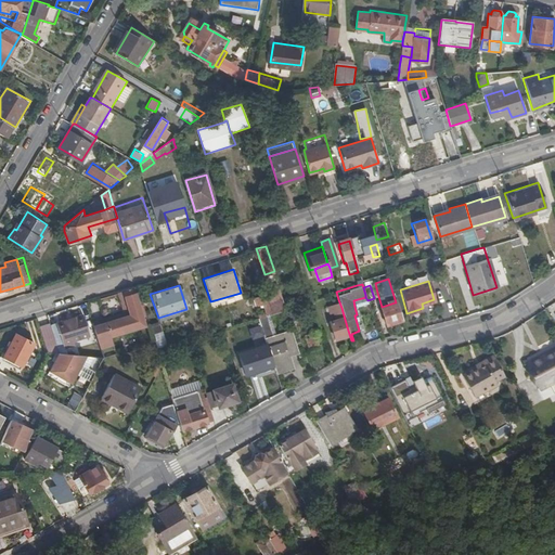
[(94,330),(103,356),(116,355),(112,336),(145,326),(144,324),(149,323),(137,287),(124,292),(130,314),(105,322),(107,326),(94,330)]
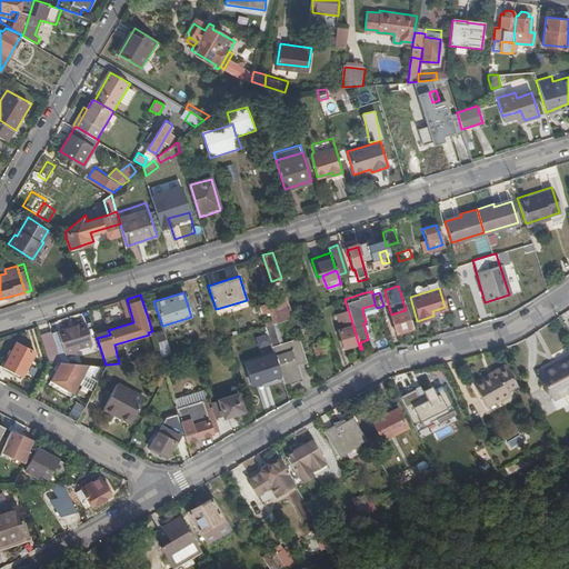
[(273,322),(293,317),(287,296),(281,297),(281,299),(260,305),(260,307),(262,313),(271,311),(273,319),(266,321),(267,325),(273,322)]
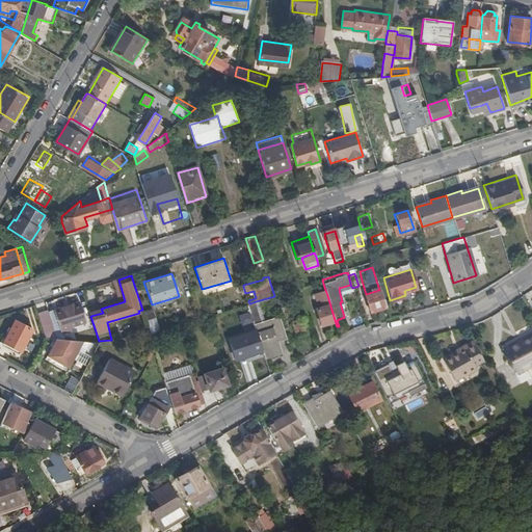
[(118,299),(88,309),(90,316),(103,313),(101,309),(125,301),(118,280),(113,281),(118,299)]
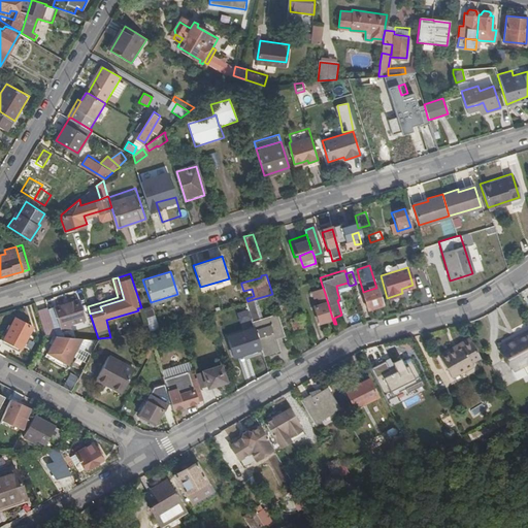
[(348,283),(336,286),(337,292),(350,288),(350,286),(348,283)]
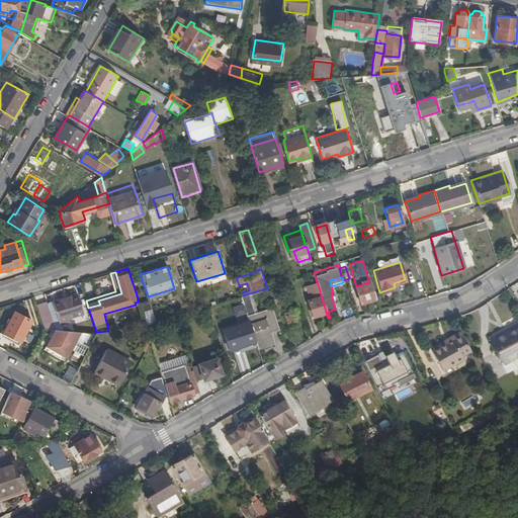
[(319,287),(316,279),(307,282),(310,290),(319,287)]
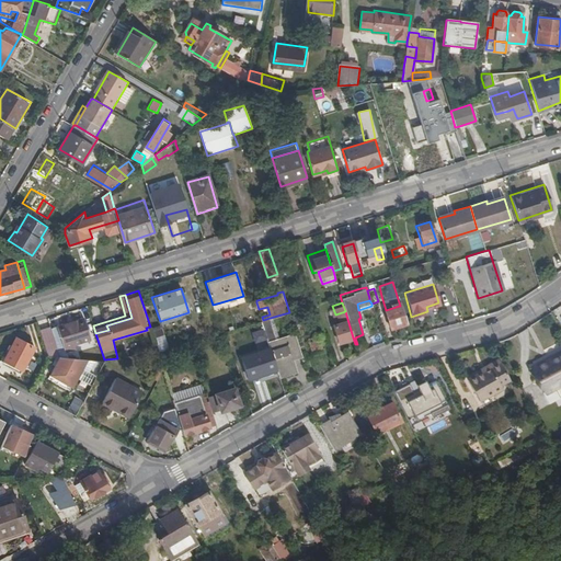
[(404,324),(399,306),(386,310),(385,310),(390,328),(404,324)]
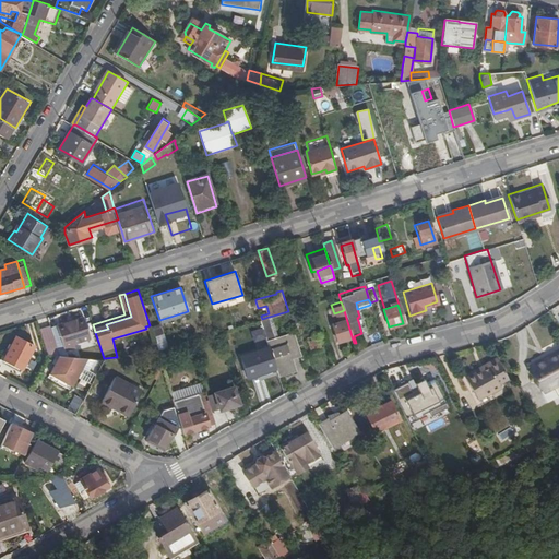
[(300,320),(297,309),(292,310),(295,322),(300,320)]
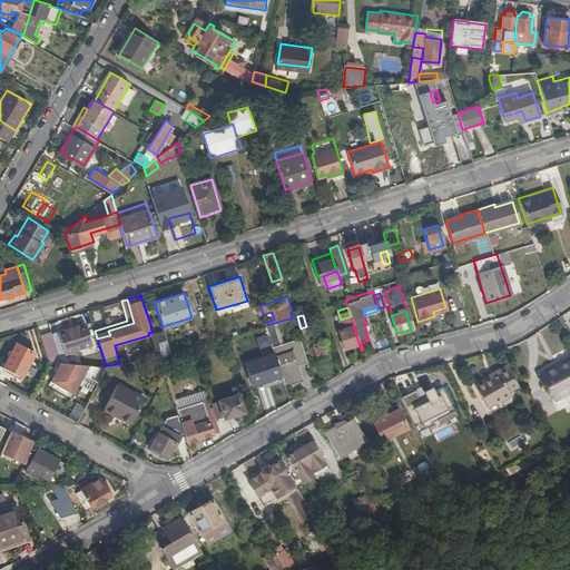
[(60,362),(81,363),(76,349),(91,343),(86,323),(59,332),(62,344),(55,345),(59,359),(60,362)]
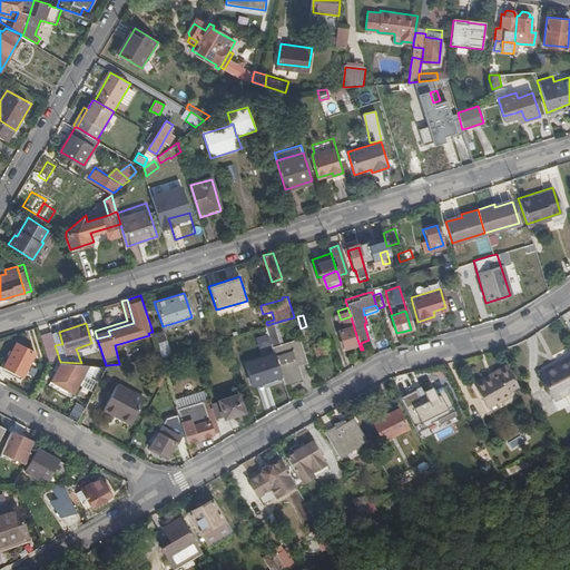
[(297,363),(307,361),(301,340),(282,346),(274,323),(267,325),(274,349),(283,374),(285,382),(302,377),(297,363)]
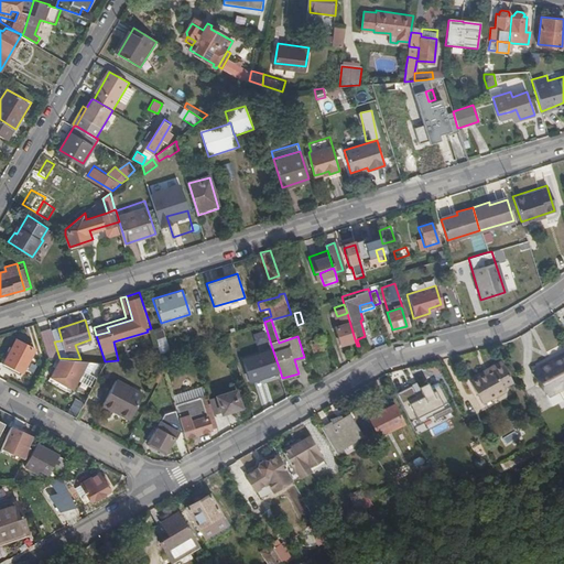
[(339,344),(355,339),(349,321),(334,326),(339,344)]
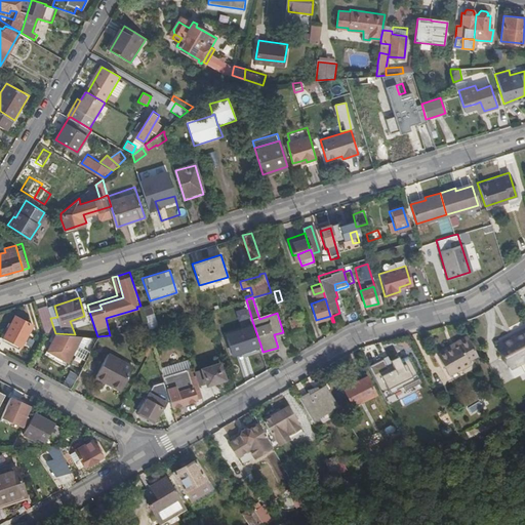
[(38,311),(45,333),(54,330),(50,318),(47,308),(38,311)]
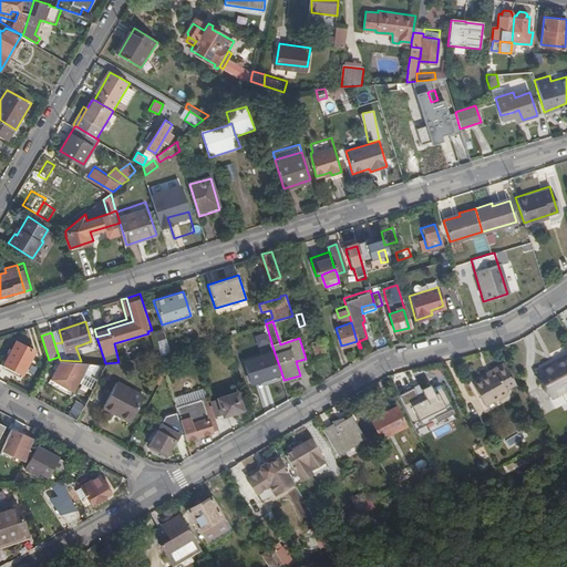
[(311,342),(322,339),(320,332),(309,336),(311,342)]
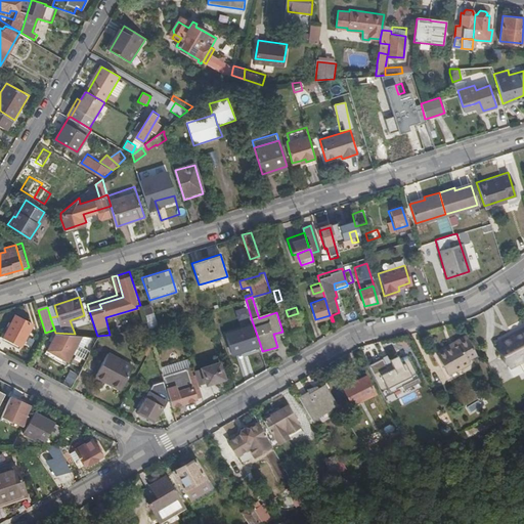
[(154,312),(144,314),(147,328),(156,325),(154,312)]
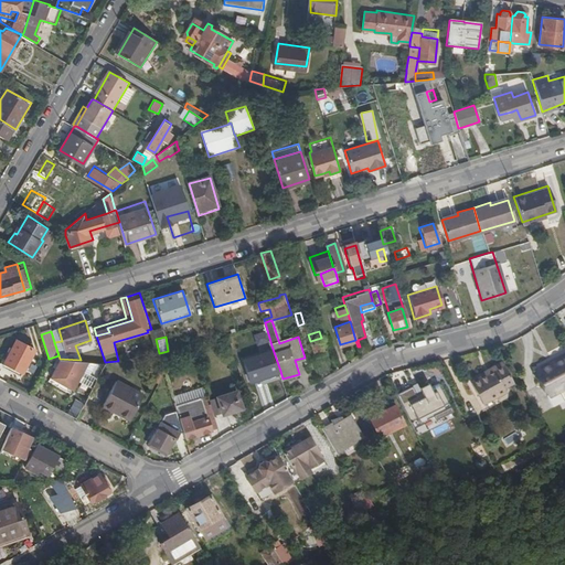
[(326,354),(321,338),(310,341),(316,356),(326,354)]
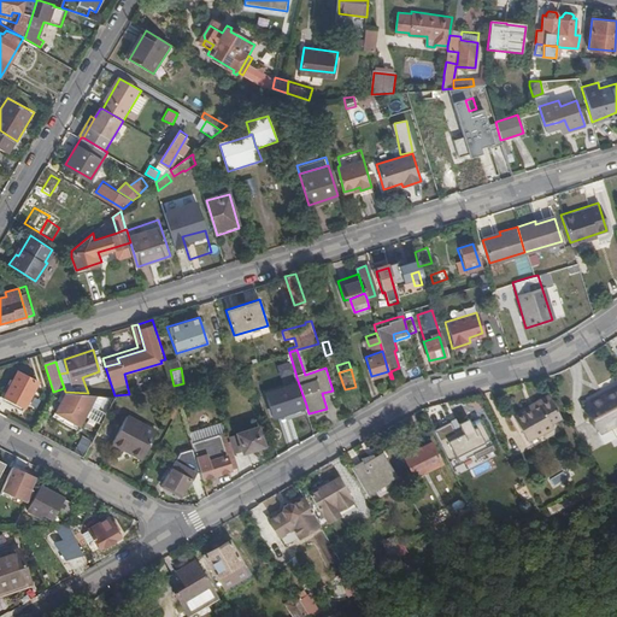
[(7,397),(28,405),(40,378),(18,370),(7,397)]
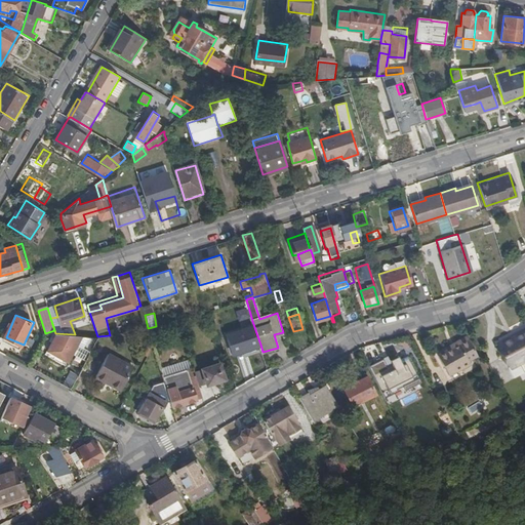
[(260,345),(252,321),(224,331),(231,352),(232,354),(239,352),(260,345)]
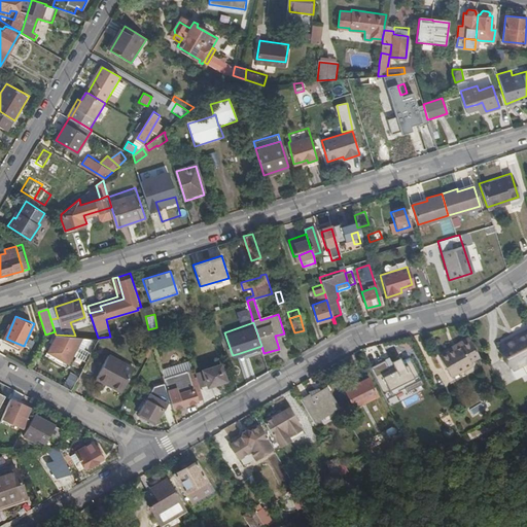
[(152,339),(165,336),(162,327),(149,331),(152,339)]
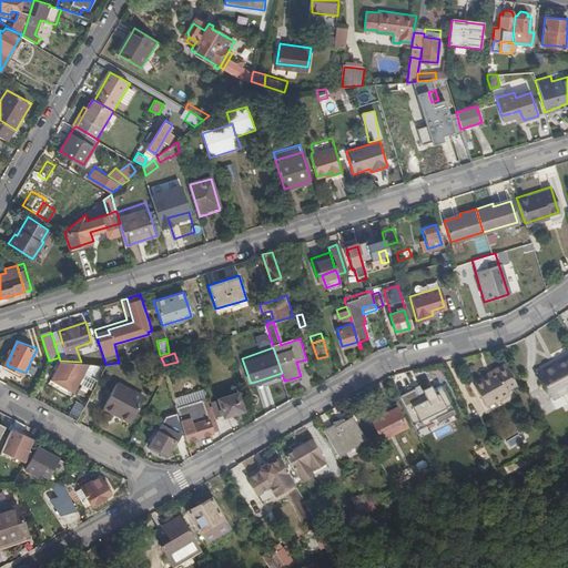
[(565,392),(567,397),(567,359),(554,368),(551,366),(541,373),(556,397),(565,392)]
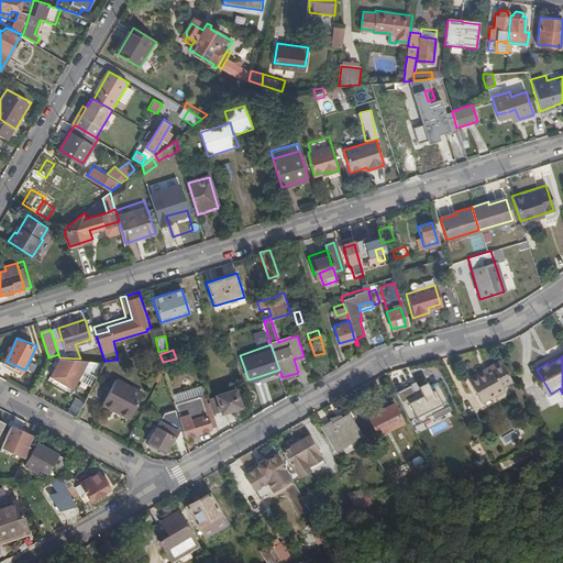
[(59,361),(51,376),(73,388),(88,360),(80,359),(59,357),(59,361)]
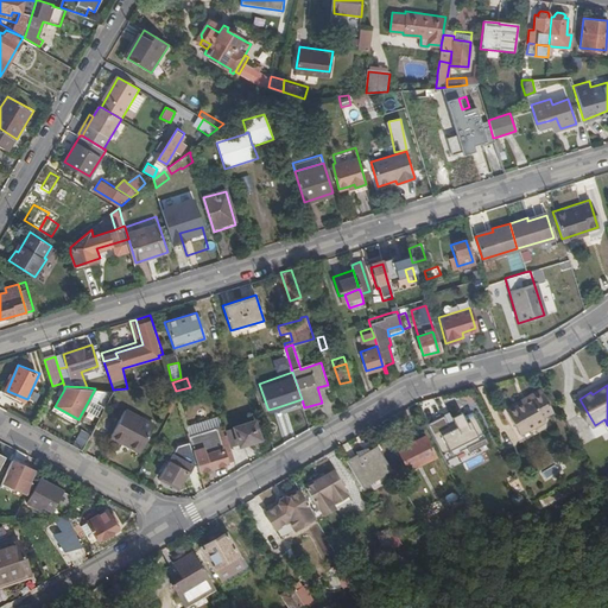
[(532,400),(508,413),(517,428),(519,426),(525,435),(536,428),(546,423),(544,419),(553,413),(542,391),(531,398),(532,400)]
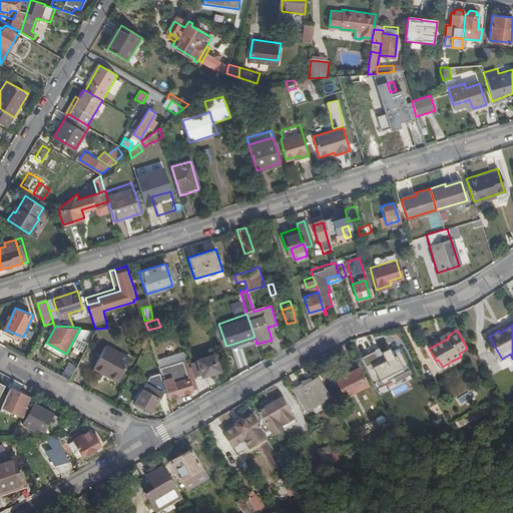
[(94,367),(118,380),(129,358),(104,344),(94,367)]
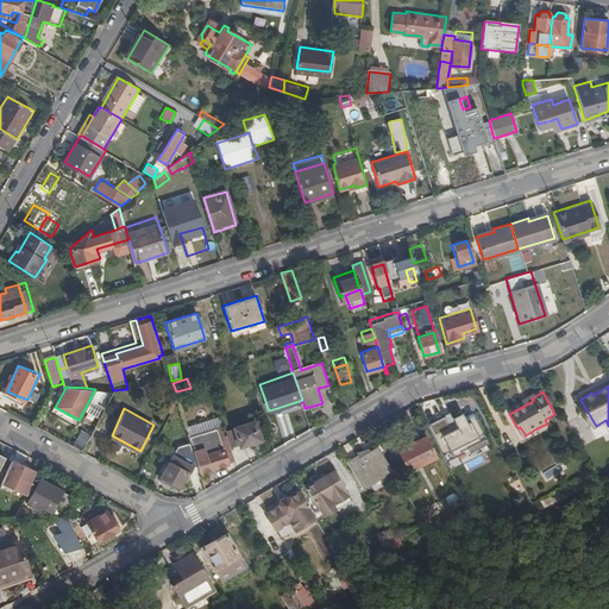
[(280,418),(277,408),(269,410),(268,408),(264,408),(268,421),(280,418)]
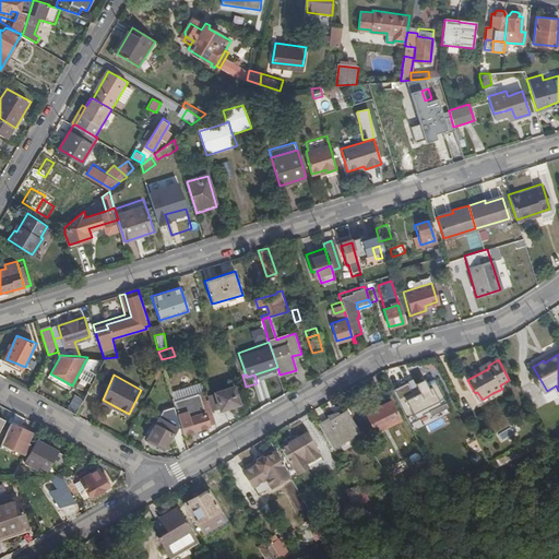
[(408,382),(392,390),(411,431),(449,415),(432,377),(409,387),(408,382)]
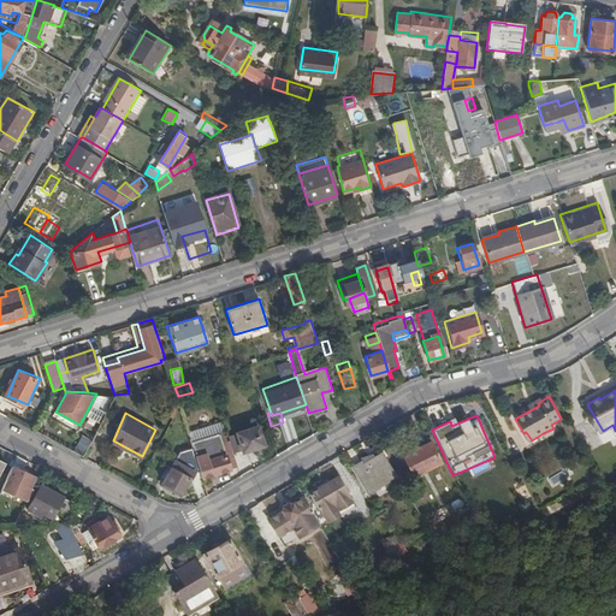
[(523,433),(515,419),(513,420),(528,450),(548,440),(543,433),(532,440),(526,432),(523,433)]
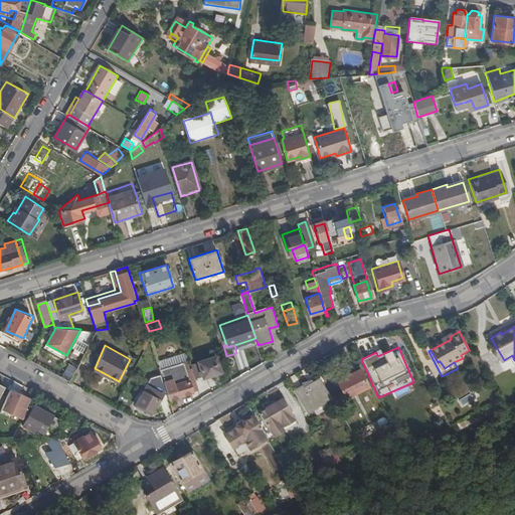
[(160,370),(184,362),(186,370),(189,369),(184,352),(157,361),(160,367),(160,370)]
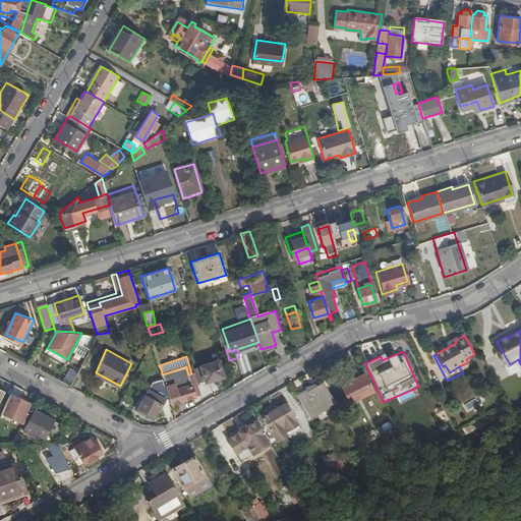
[(200,365),(205,381),(223,375),(219,359),(200,365)]
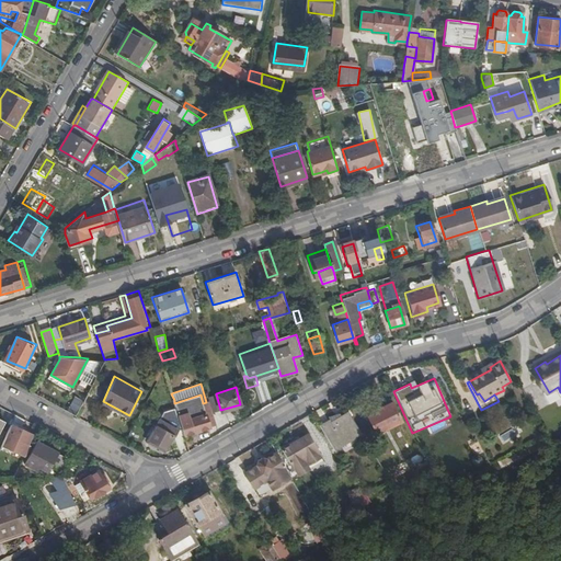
[(174,403),(174,400),(161,393),(159,398),(176,407),(174,403)]
